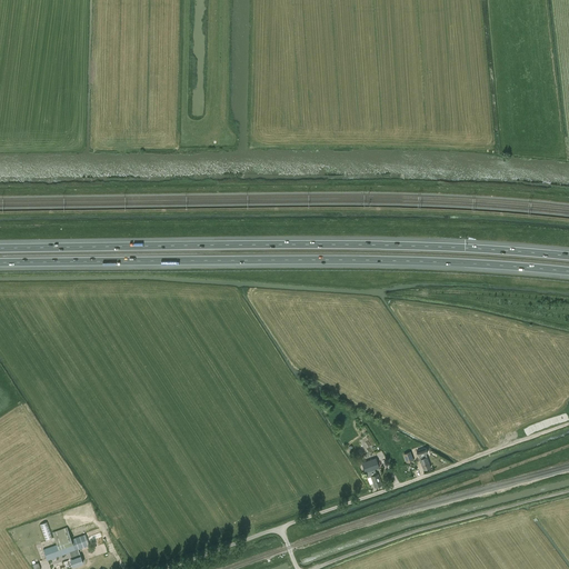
[(403,453),(407,462),(413,459),(411,451),(403,453)]
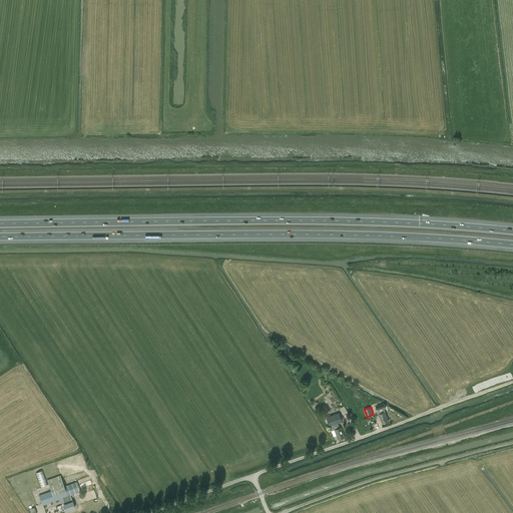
[(384,408),(378,411),(382,423),(389,421),(384,408)]
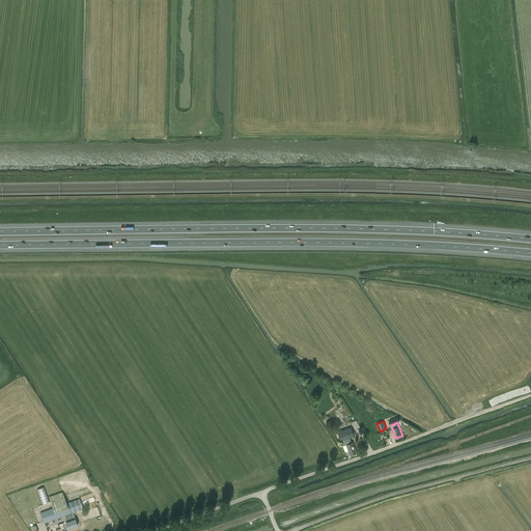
[(340,441),(350,438),(354,437),(351,427),(337,431),(340,441)]
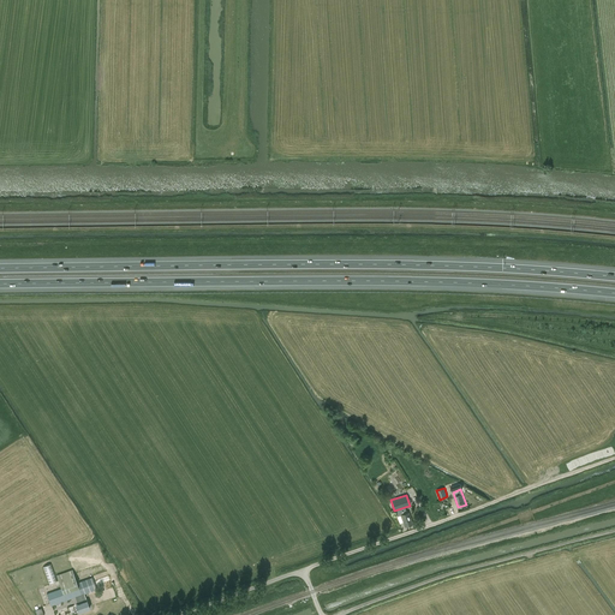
[(405,507),(395,511),(398,515),(400,515),(405,526),(412,524),(408,512),(407,513),(405,507)]
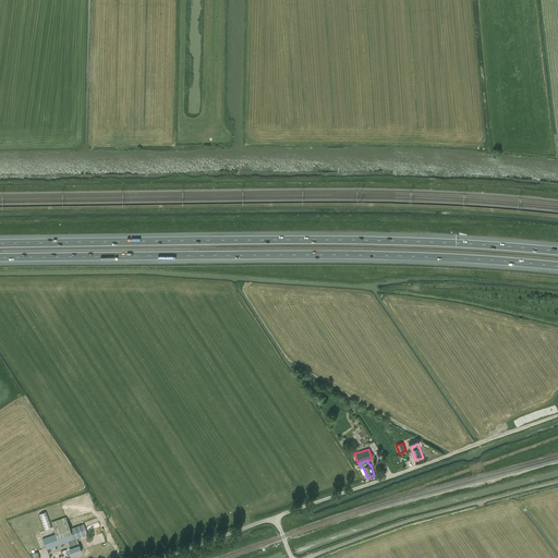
[(52,528),(47,512),(38,514),(44,530),(52,528)]
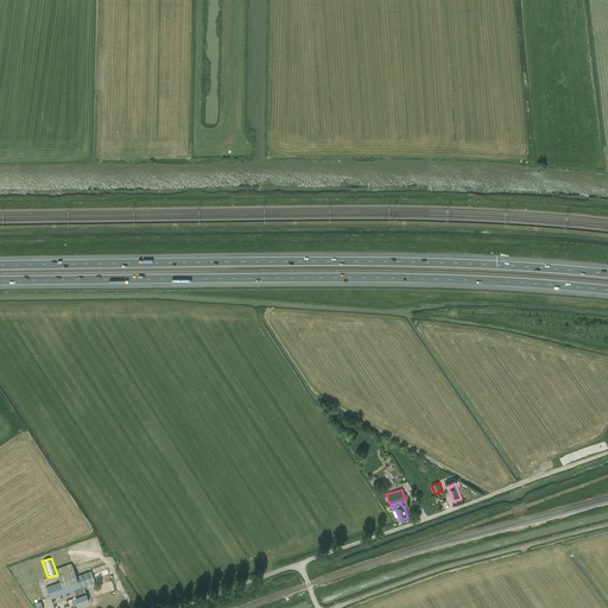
[(71,563),(56,569),(61,582),(46,587),(50,599),(75,590),(77,597),(75,599),(77,606),(88,601),(83,587),(96,583),(92,570),(76,576),(71,563)]
